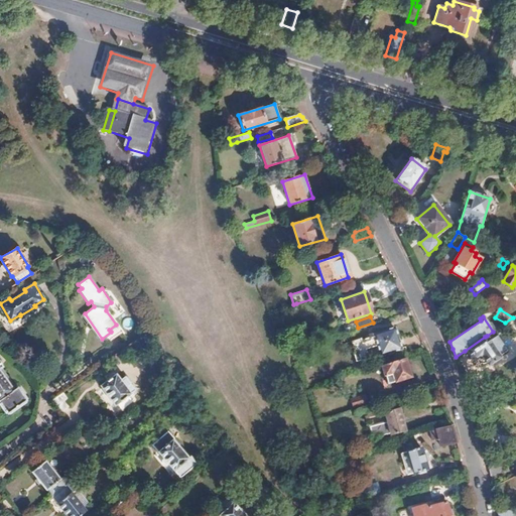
[(380,356),(402,349),(395,328),(373,335),(374,337),(360,341),(359,339),(350,342),(353,352),(351,353),(354,361),(367,357),(365,349),(376,345),(380,356)]
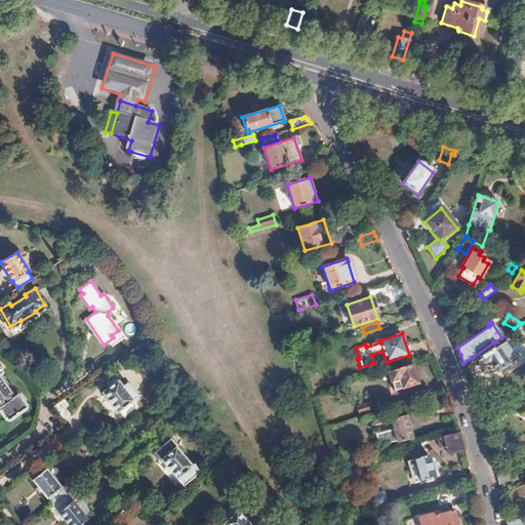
[(515,357),(505,342),(497,348),(493,342),(473,357),(480,367),(489,362),(496,371),(508,364),(507,362),(515,357)]
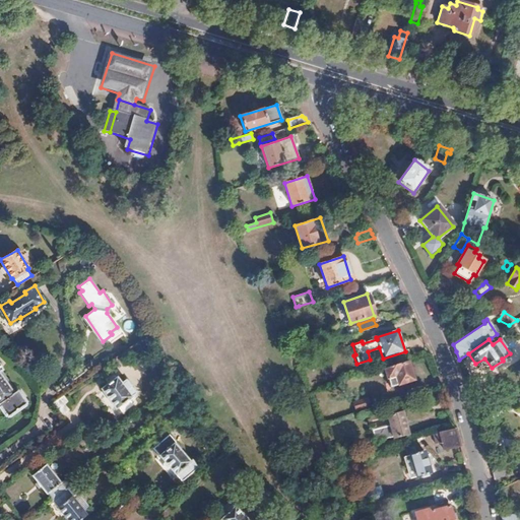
[(412,380),(407,361),(384,368),(389,387),(412,380)]
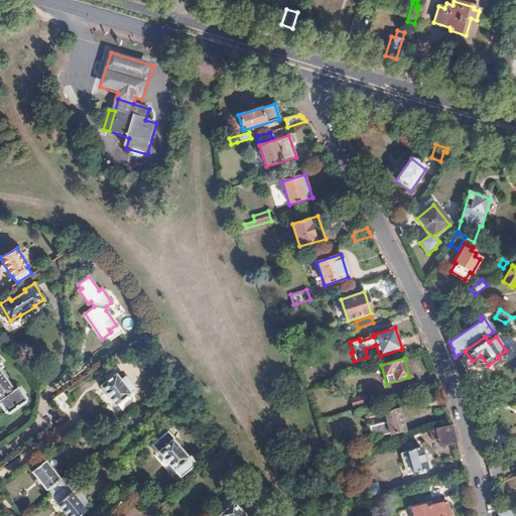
[(0,404),(7,414),(25,402),(0,366),(0,404)]
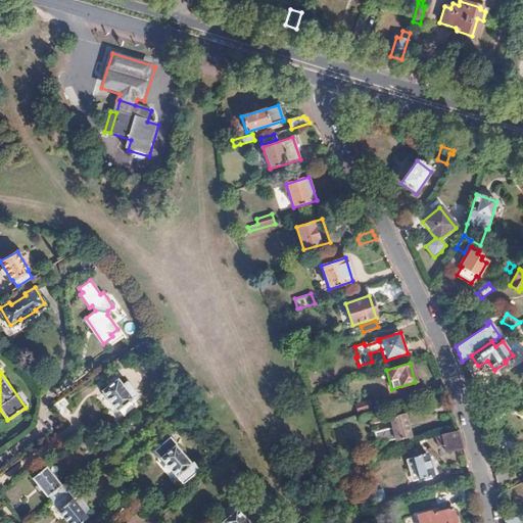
[(115,409),(136,394),(126,380),(122,384),(116,378),(101,389),(115,409)]
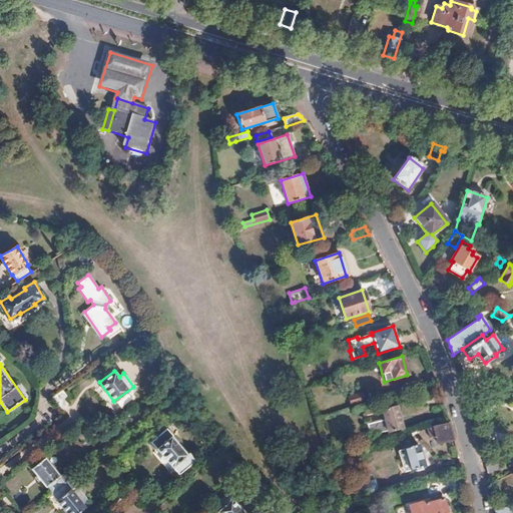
[(62,398),(67,395),(62,388),(57,392),(50,396),(60,408),(66,403),(62,398)]
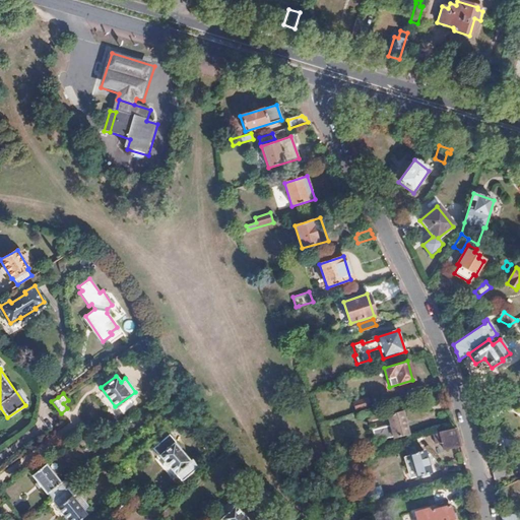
[(369,404),(367,396),(352,401),(354,409),(369,404)]
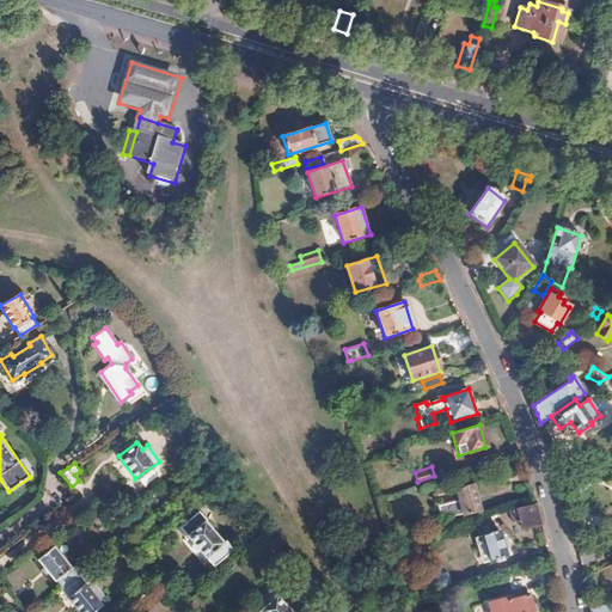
[(463,515),(479,510),(472,484),(454,489),(458,501),(436,507),(440,520),(463,514),(463,515)]
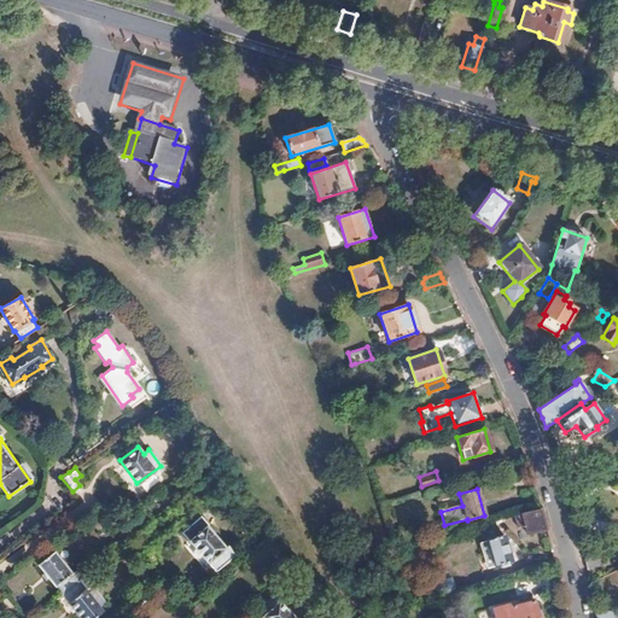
[(547,530),(540,508),(520,514),(523,522),(518,523),(519,528),(524,528),(526,536),(547,530)]
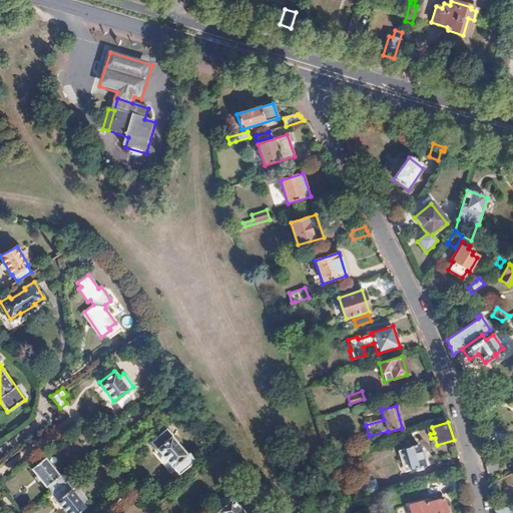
[(86,435),(77,424),(72,428),(81,439),(86,435)]
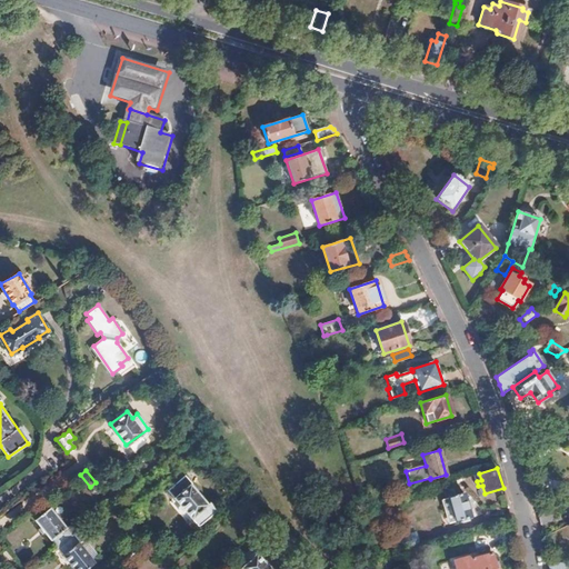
[(199,526),(217,510),(210,502),(209,503),(191,483),(192,482),(186,475),(169,489),(176,497),(175,498),(199,526)]
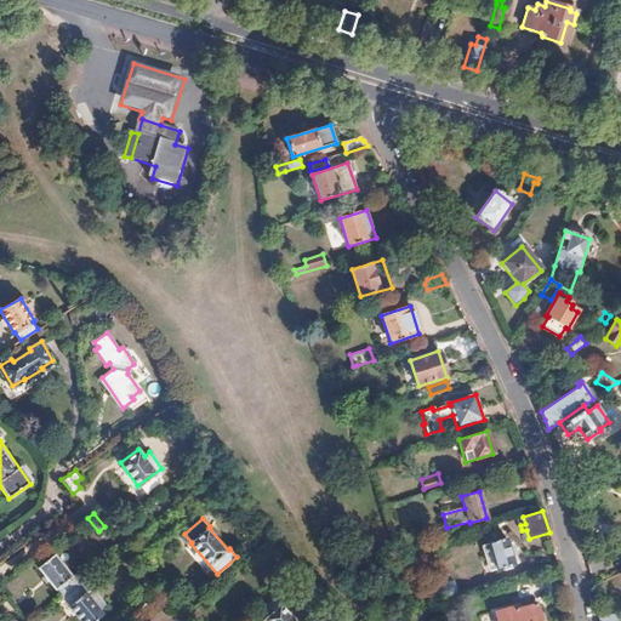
[(427,543),(422,529),(412,531),(417,546),(427,543)]
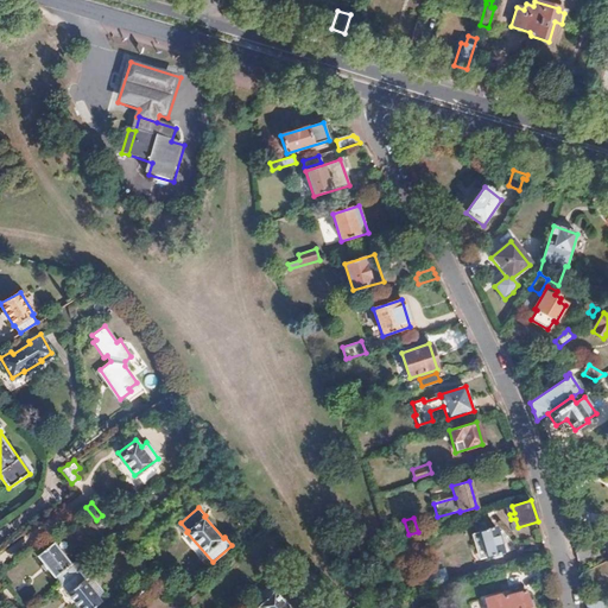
[(496,526),(472,533),(475,546),(482,544),(486,557),(493,556),(494,558),(501,556),(501,552),(502,552),(496,526)]
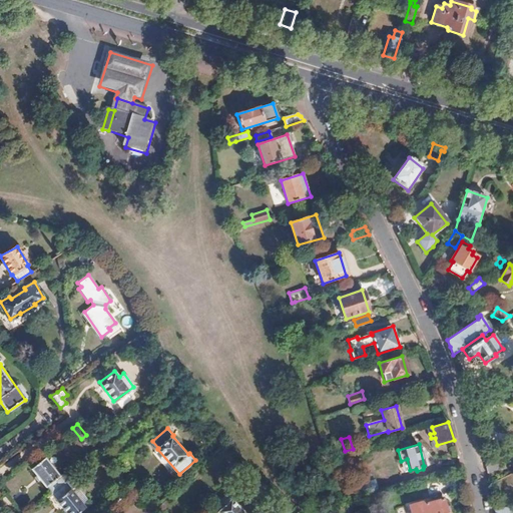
[(59,476),(44,458),(30,469),(45,488),(46,487),(51,493),(57,489),(63,483),(57,477),(59,476)]
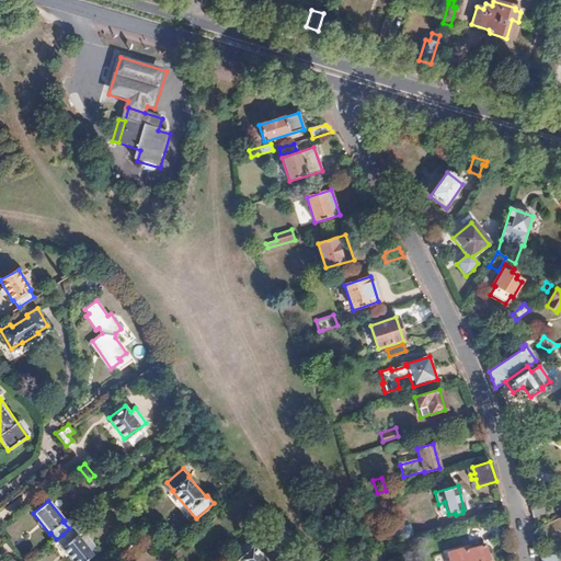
[(533,517),(548,511),(545,503),(531,508),(533,516),(533,517)]
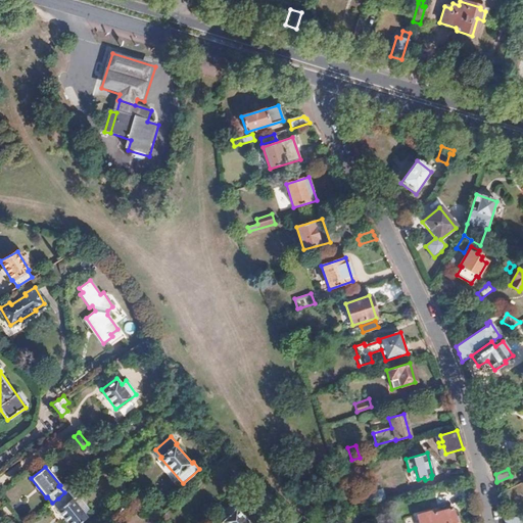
[(80,522),(87,517),(73,500),(80,493),(73,485),(58,498),(52,503),(58,510),(57,511),(67,522),(80,522)]
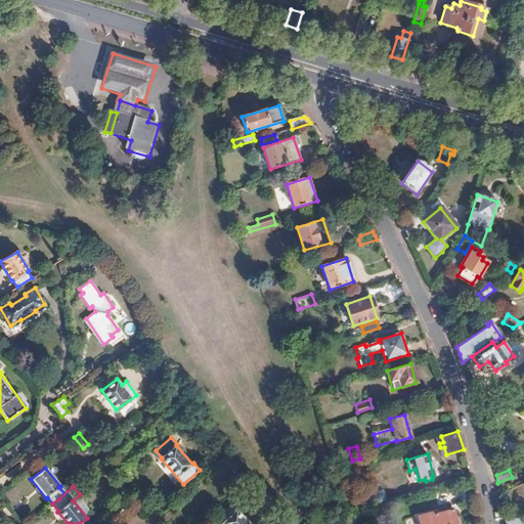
[(379,499),(376,489),(361,493),(367,503),(379,499)]
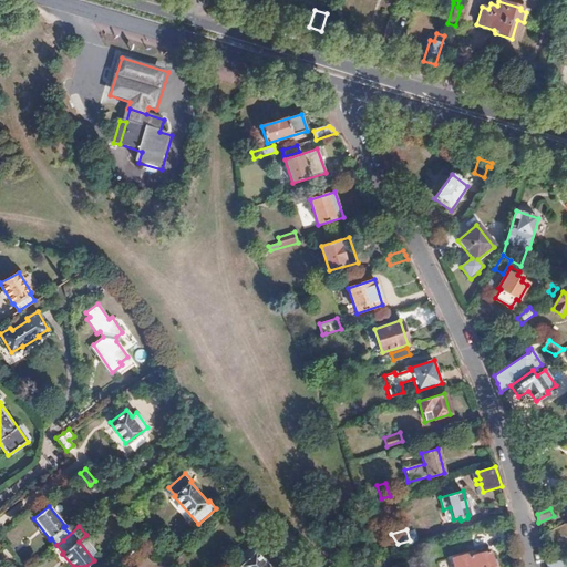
[(412,546),(410,540),(398,544),(399,549),(412,546)]
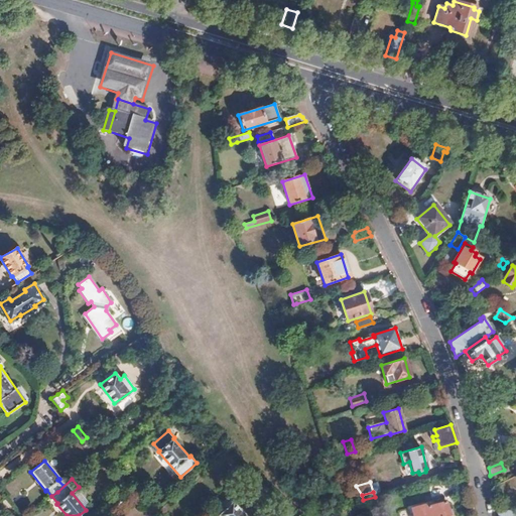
[(245,515),(233,502),(219,515),(245,515)]
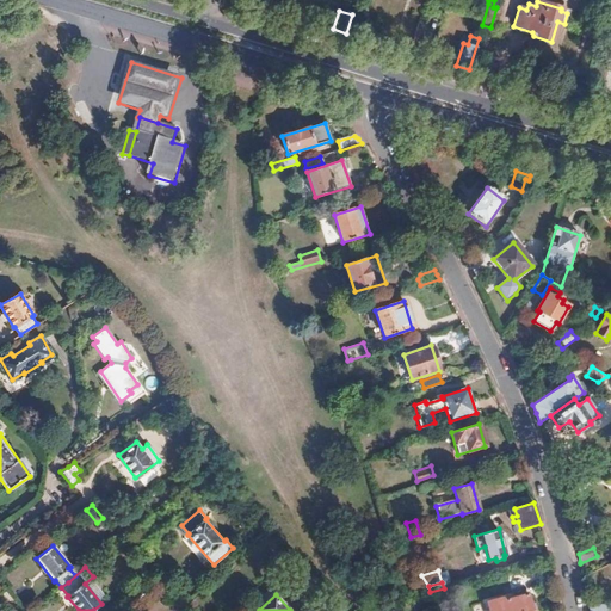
[(532,610),(529,594),(506,602),(505,597),(487,603),(488,610),(532,610)]
